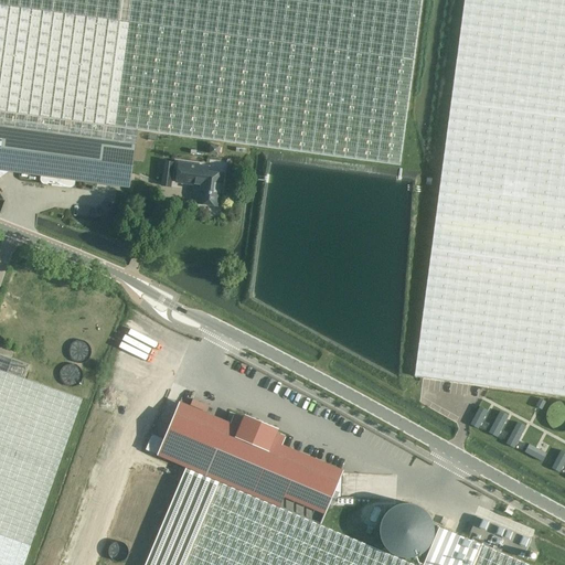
[(0,0),(0,112),(95,125),(137,130),(400,166),(422,0),(0,0)]
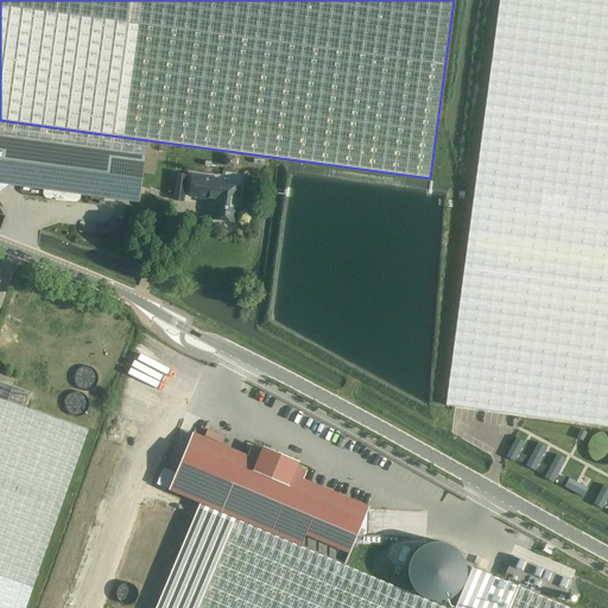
[(607,0),(499,0),(445,405),(607,426),(607,0)]
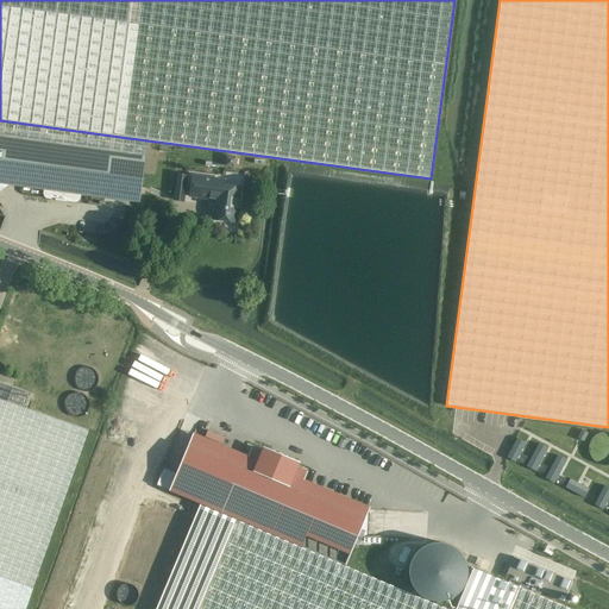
[(0,120),(0,192),(0,193),(10,186),(44,190),(44,193),(43,194),(44,194),(44,195),(44,196),(45,198),(46,198),(46,199),(48,199),(55,200),(55,201),(67,202),(67,201),(74,202),(75,202),(76,202),(76,201),(77,201),(79,201),(79,200),(80,199),(80,198),(80,195),(139,203),(148,140),(102,135),(0,120)]
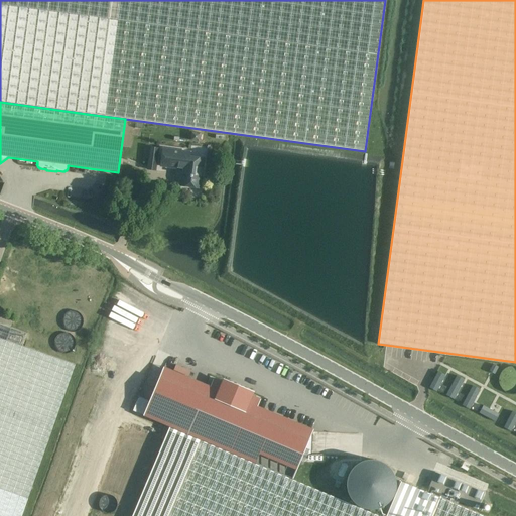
[(159,148),(150,146),(149,158),(158,159),(159,148)]
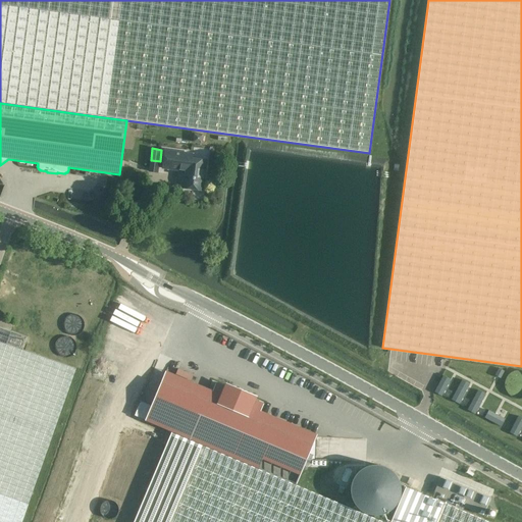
[(183,188),(202,191),(206,160),(192,158),(193,154),(164,150),(162,168),(185,171),(183,188)]
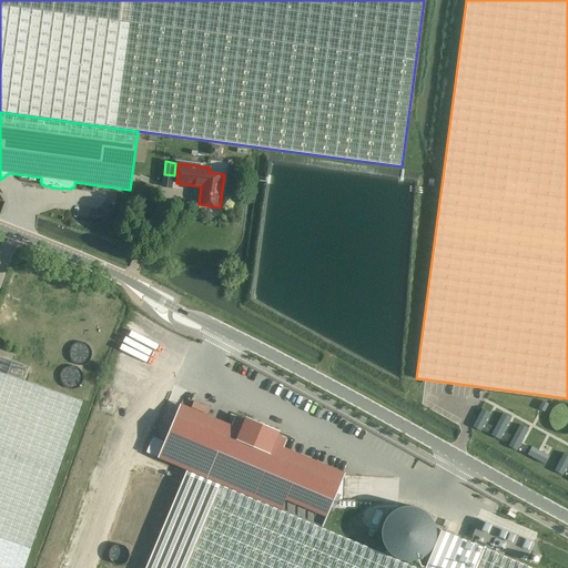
[(90,355),(89,351),(87,347),(83,345),(80,344),(78,344),(75,344),(72,346),(71,347),(69,350),(68,354),(68,356),(69,358),(70,362),(73,364),(78,365),(80,365),(82,365),(85,363),(88,362),(89,359),(90,355)]
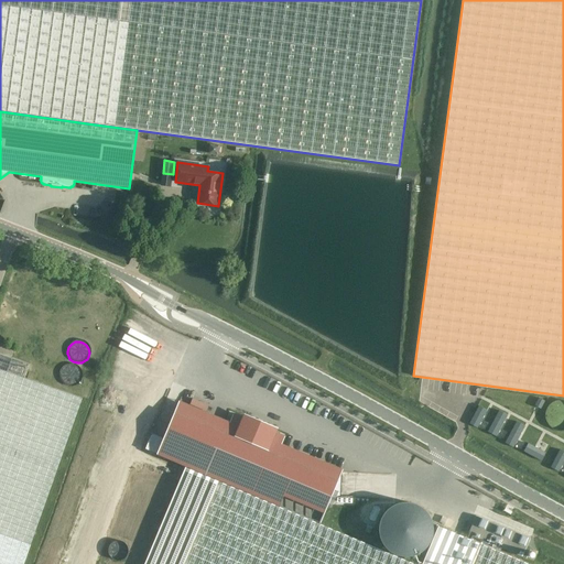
[(0,563),(23,563),(83,398),(24,378),(29,364),(0,354),(0,563)]
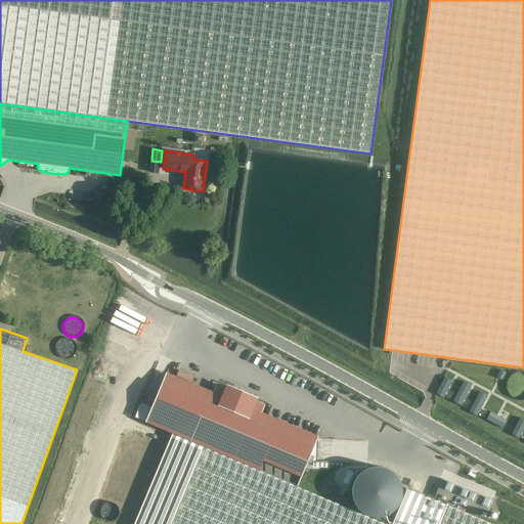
[(74,349),(74,348),(74,344),(72,341),(69,339),(66,339),(63,339),(61,339),(57,341),(56,342),(55,344),(54,347),(54,349),(54,351),(56,354),(59,357),(63,358),(66,358),(68,358),(71,356),(72,354),(74,352),(74,349)]
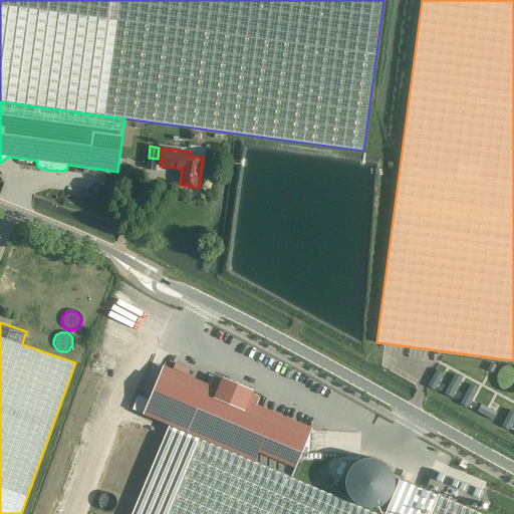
[(491,362),(487,369),(492,372),(496,365),(491,362)]
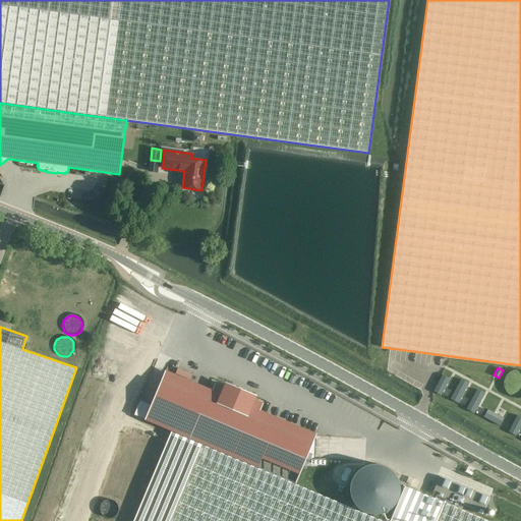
[(171,431),(294,482),(304,458),(312,459),(313,435),(257,411),(258,409),(262,401),(254,398),(256,395),(224,382),(223,385),(216,382),(213,390),(212,392),(165,372),(151,406),(139,401),(133,415),(171,431)]
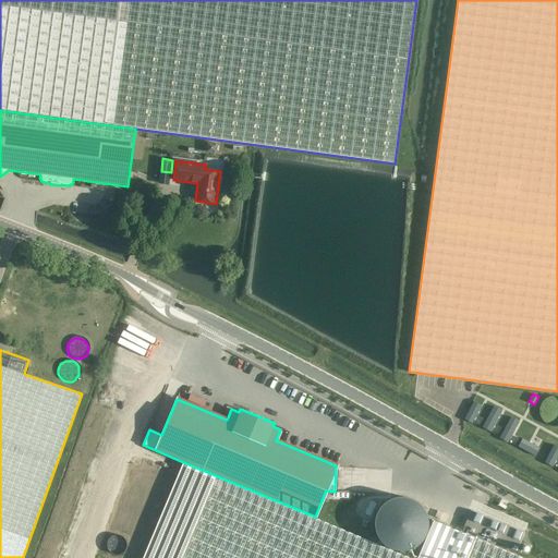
[(473,401),(464,420),(472,424),(482,405),(473,401)]
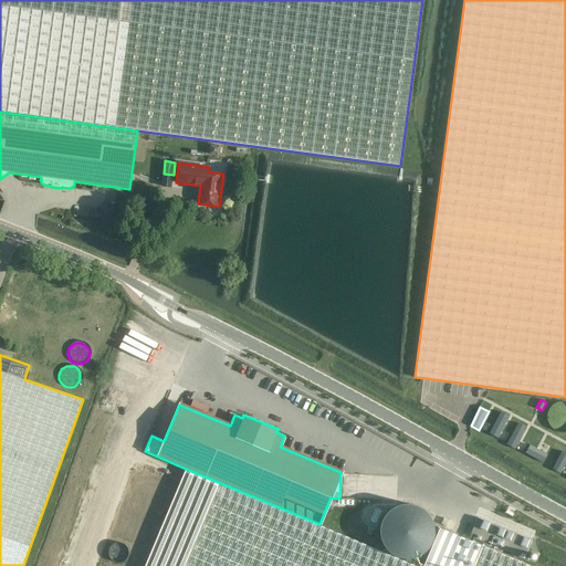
[(501,412),(489,433),(498,438),(509,417),(501,412)]
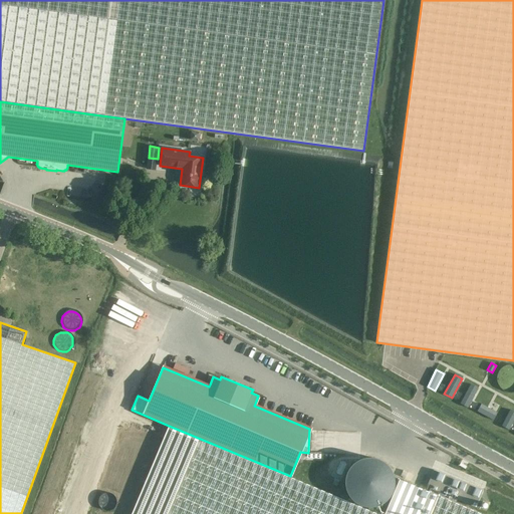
[(470,384),(460,404),(468,408),(478,389),(470,384)]
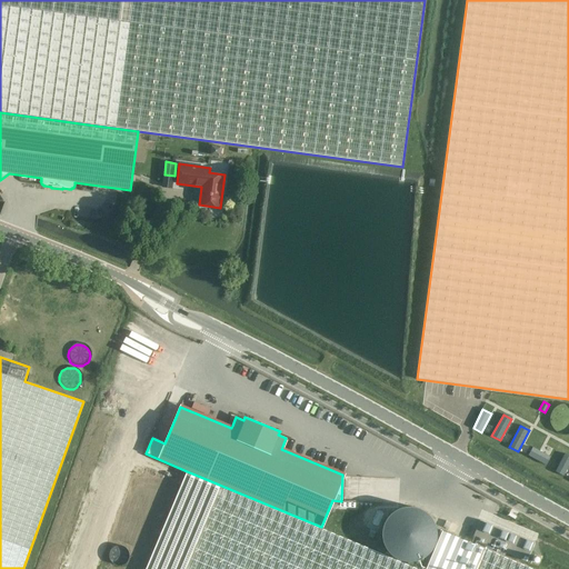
[(532,447),(528,456),(546,465),(550,457),(532,447)]
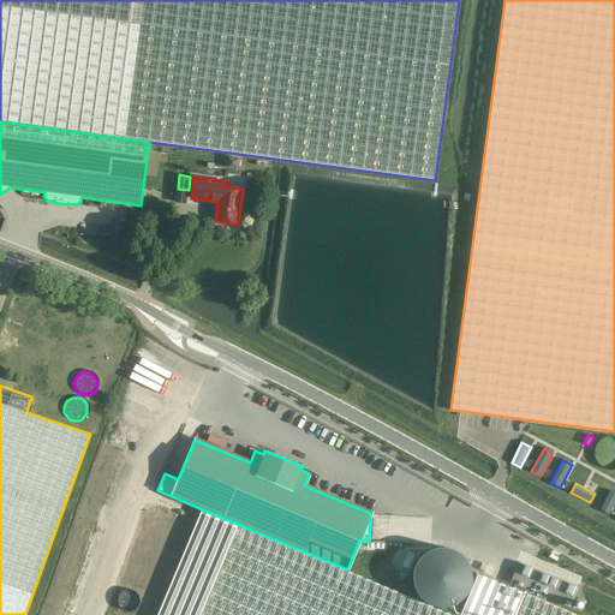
[(614,493),(610,490),(599,509),(608,514),(614,501),(614,493)]
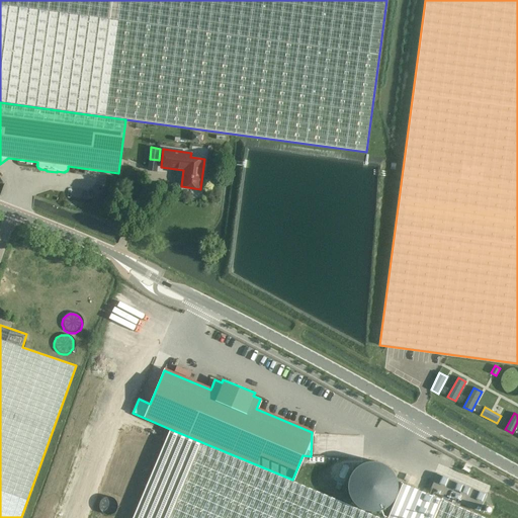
[(489,517),(441,498),(403,483),(387,517),(382,517),(292,480),(170,429),(133,517),(132,517),(489,517)]
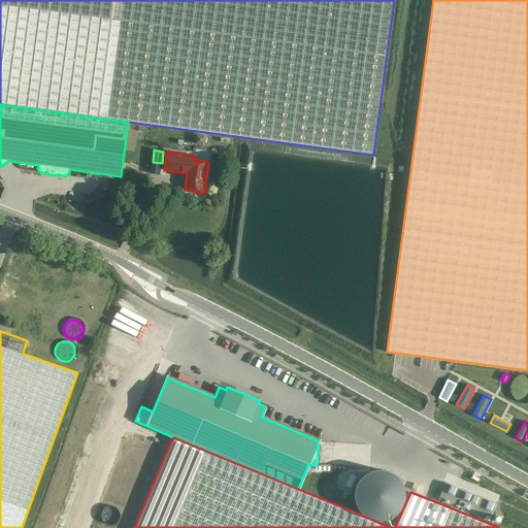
[(393,515),(399,510),(404,505),(406,498),(407,492),(406,485),(402,479),(397,473),(391,469),(385,468),(378,468),(373,470),(367,473),(363,479),(360,484),(359,490),(359,497),(362,504),(366,509),(372,515),(378,517),(386,517),(393,515)]
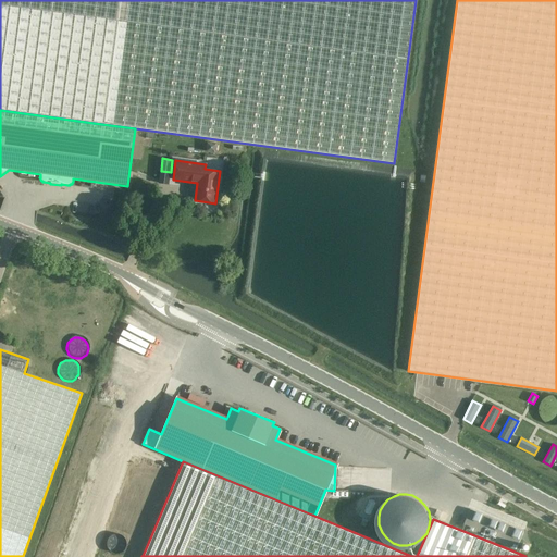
[(470,509),(461,528),(515,551),(522,532),(483,515),(470,509)]
